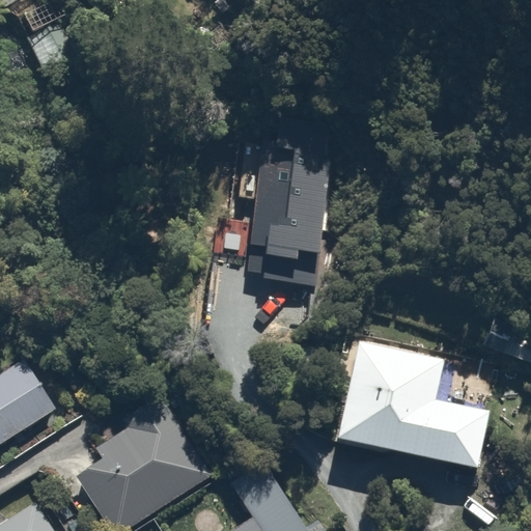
[(260,121),(246,272),(262,274),(263,279),(315,284),(331,129),(260,121)]
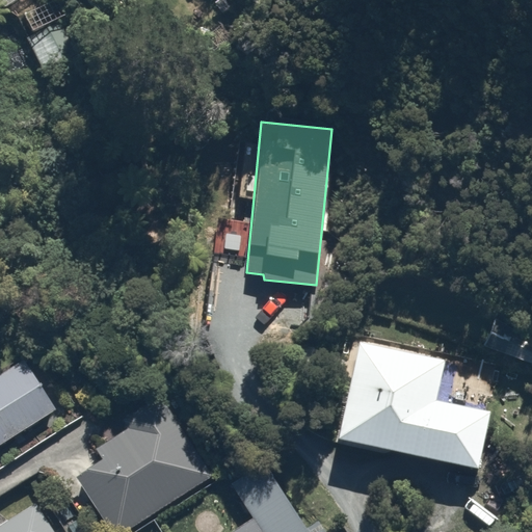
[(446,357),(361,340),(339,440),(477,469),(489,411),(437,400),(446,357)]
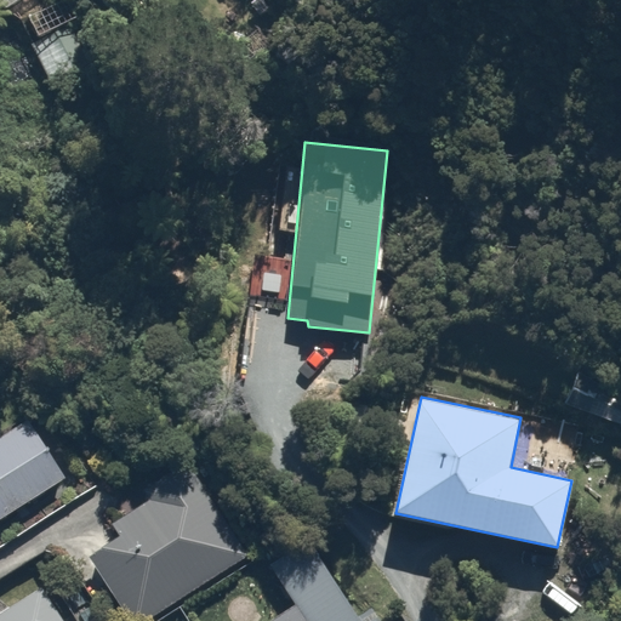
[(0,513),(62,471),(24,416),(0,433),(0,513)]
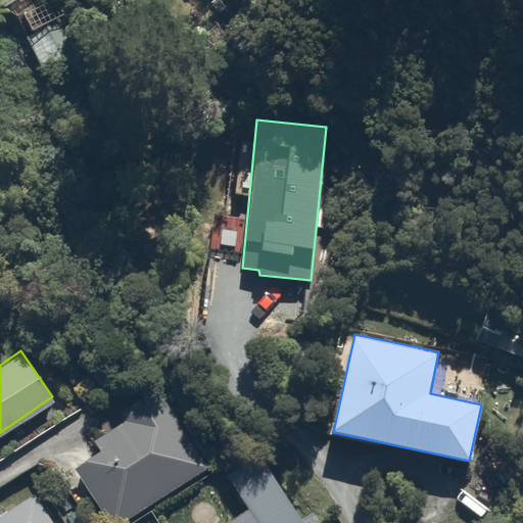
[(119,522),(210,464),(164,393),(94,439),(101,450),(75,468),(110,522),(119,522)]
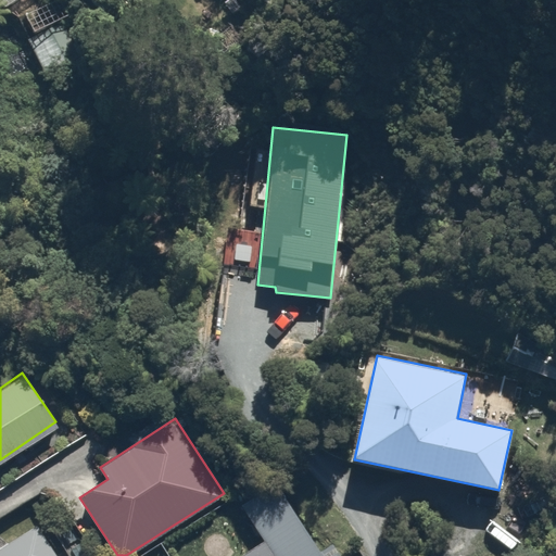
[(328,555),(285,490),(248,514),(274,555),(328,555)]
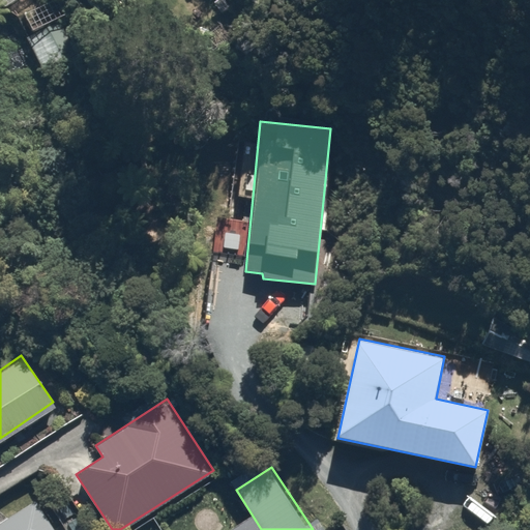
[(0,529),(55,529),(35,499),(0,521),(0,529)]
